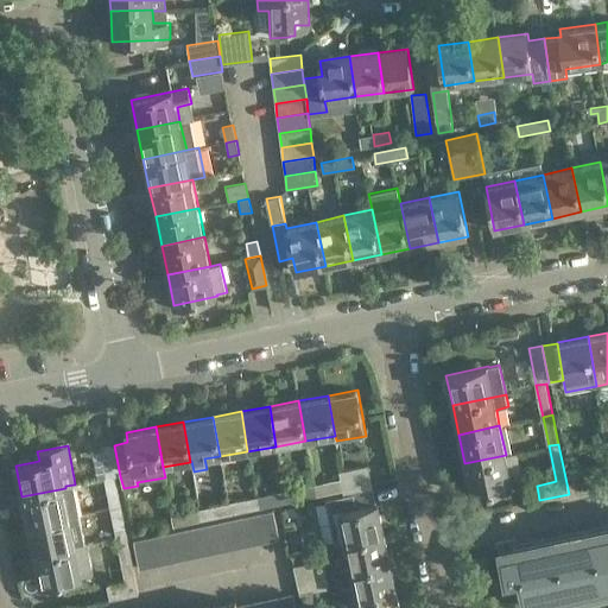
[(105,480),(115,477),(115,476),(120,476),(114,445),(92,450),(97,480),(105,479),(105,480)]
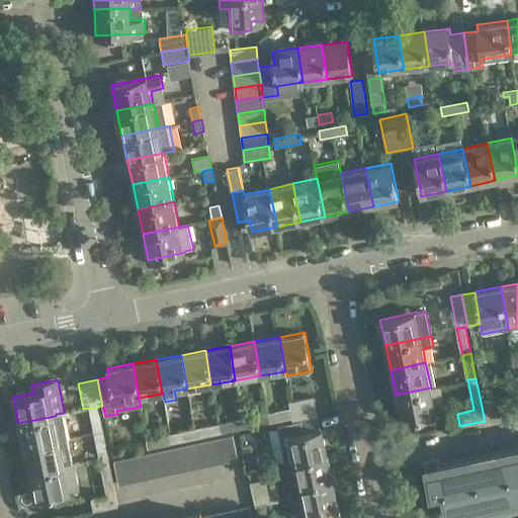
[(431,387),(396,395),(402,421),(445,411),(440,385),(431,387)]
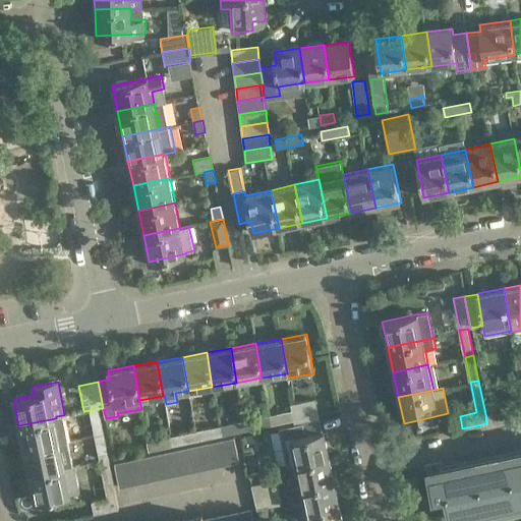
[(294,420),(319,414),(315,399),(290,404),(292,410),(294,420)]
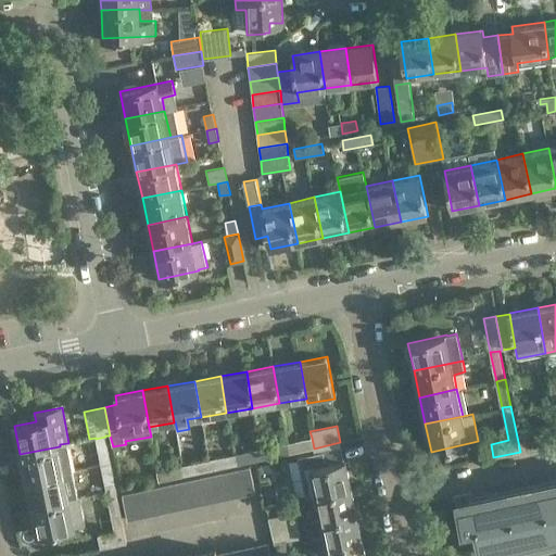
[(101,466),(111,464),(105,437),(96,439),(101,466)]
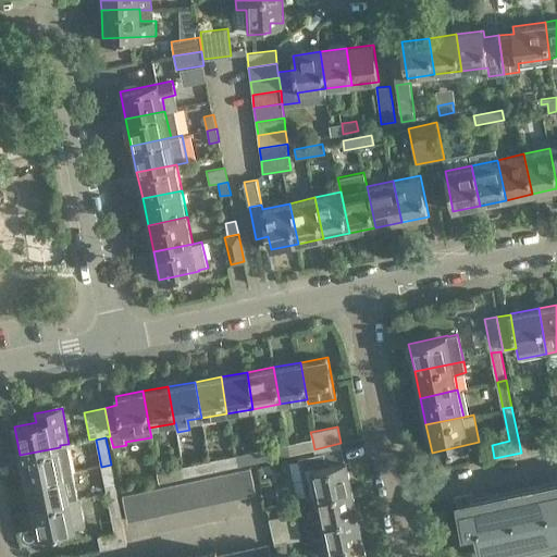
[(289,454),(314,449),(312,438),(287,444),(289,454)]
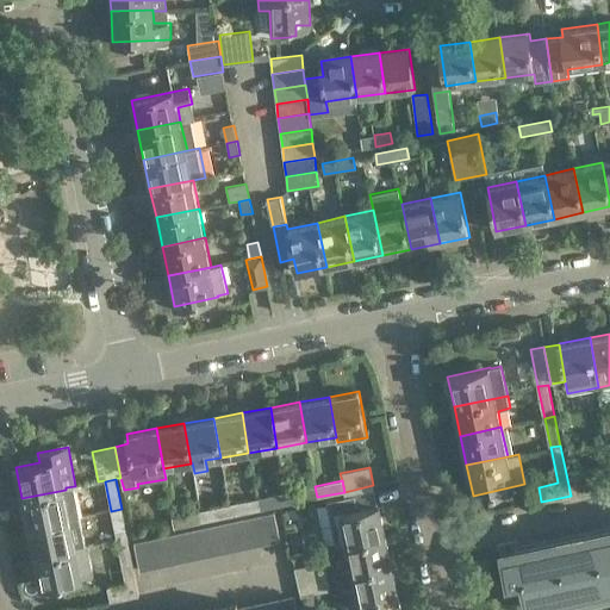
[(346,497),(374,491),(373,485),(344,492),(346,497)]
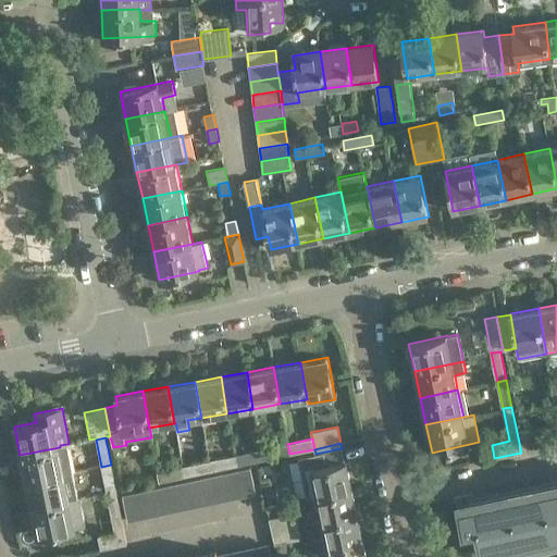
[(26,481),(65,473),(73,471),(67,444),(60,445),(60,447),(20,455),(26,481)]
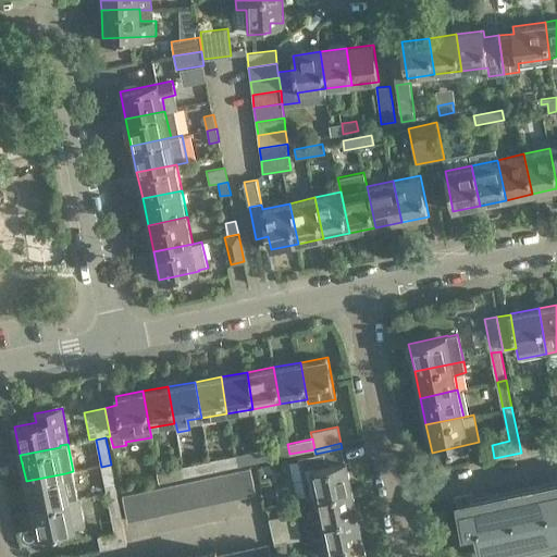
[(263,460),(289,454),(287,444),(261,449),(263,460)]
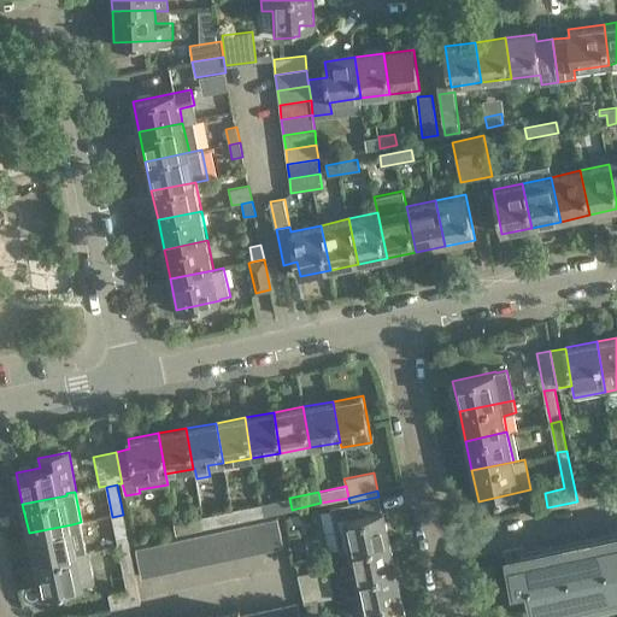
[(378,497),(350,503),(330,506),(340,551),(350,548),(391,540),(385,510),(382,511),(378,497)]
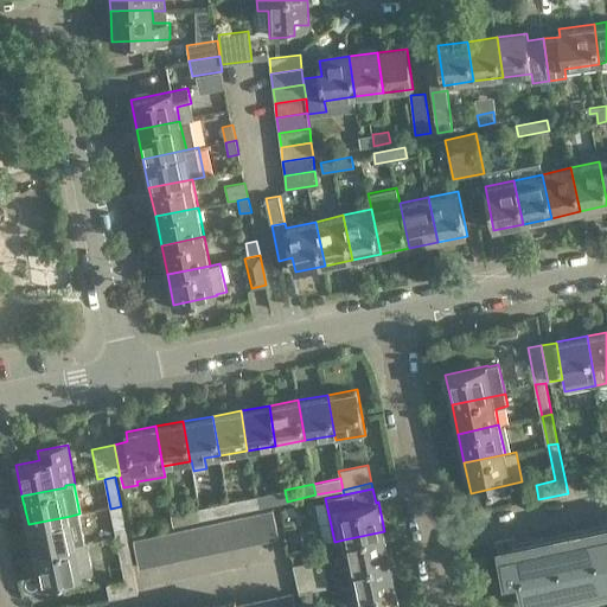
[(259,508),(287,502),(285,490),(256,496),(259,508)]
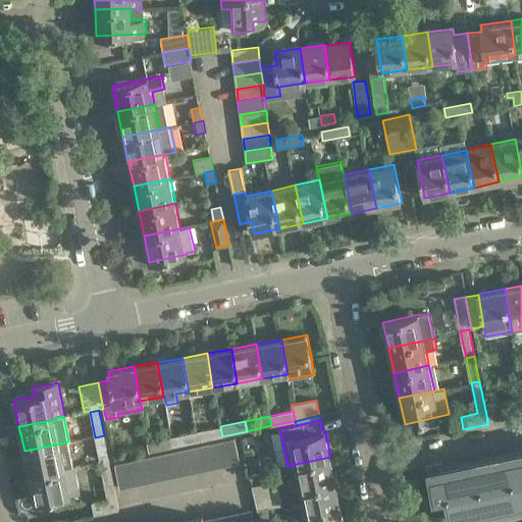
[(198,441),(222,436),(220,426),(196,431),(198,441)]
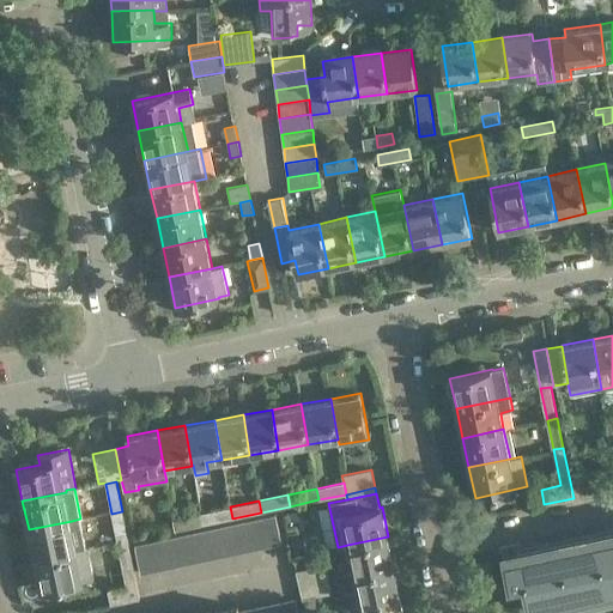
[(204,525),(232,519),(230,507),(201,513),(204,525)]
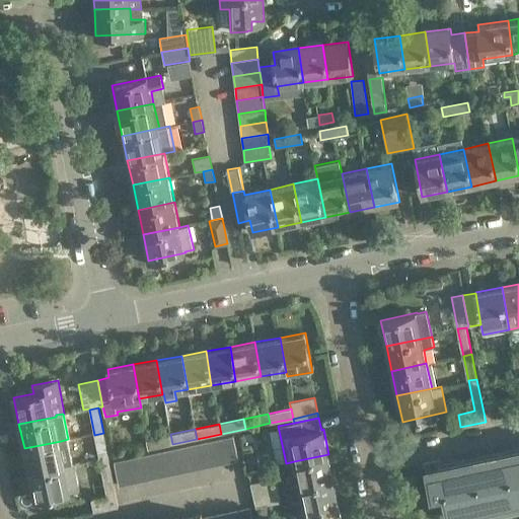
[(99,459),(108,458),(103,433),(94,435),(99,459)]
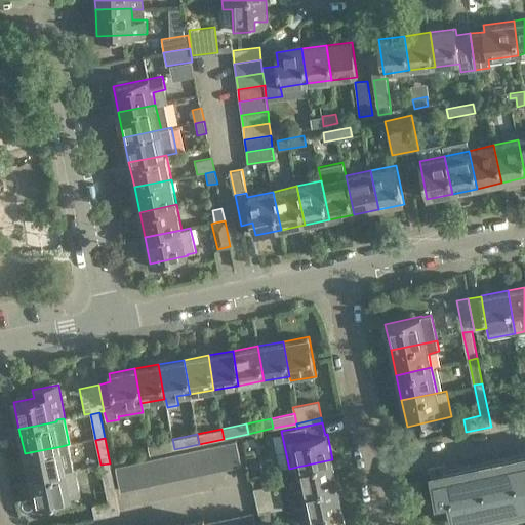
[(150,454),(174,449),(172,439),(148,444),(150,454)]
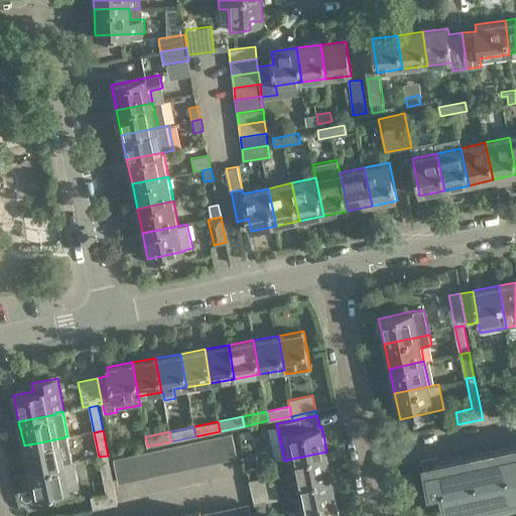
[(220,435),(226,460),(237,458),(232,432),(220,435)]
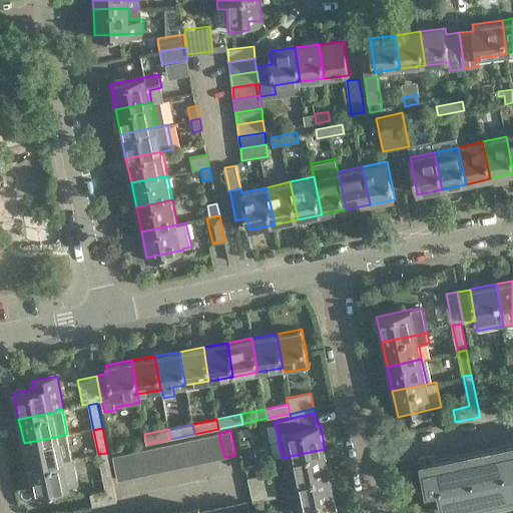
[(212,460),(224,457),(218,433),(207,435),(212,460)]
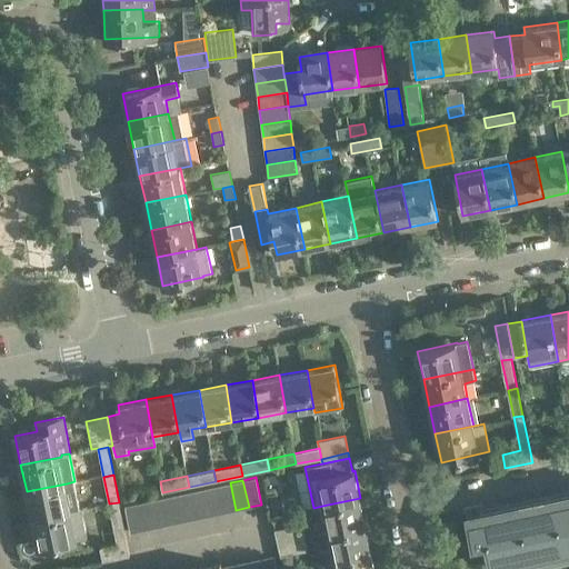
[(217,486),(222,513),(236,510),(230,482),(217,486)]
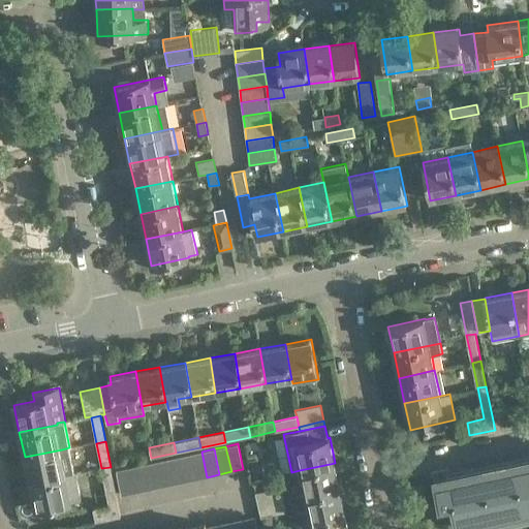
[(67,475),(62,449),(25,457),(30,481),(67,475)]
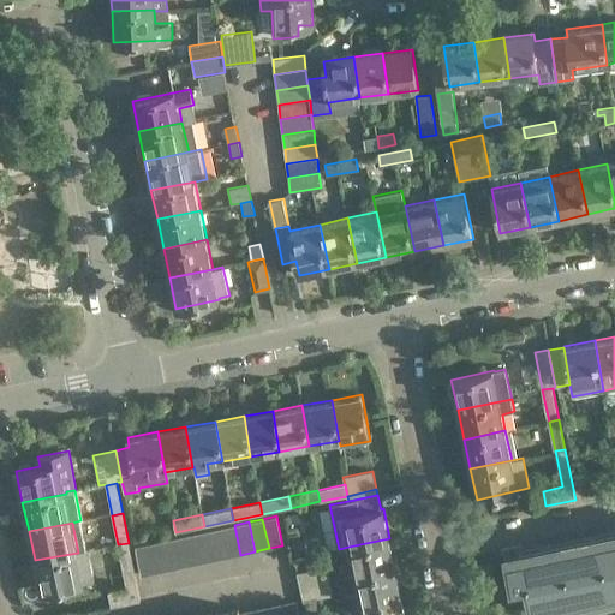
[(226,557),(240,555),(234,525),(220,527),(226,557)]
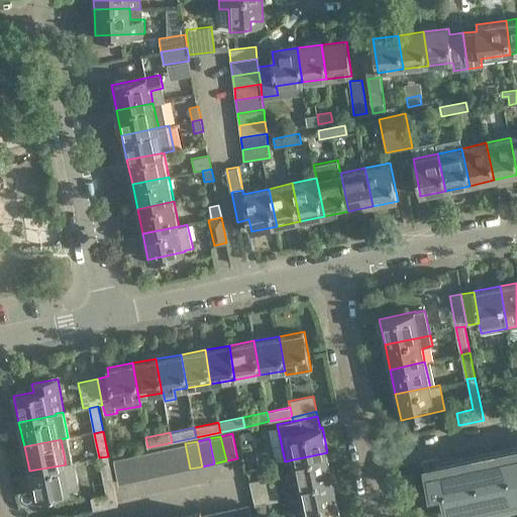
[(178,472),(190,469),(185,443),(173,446),(178,472)]
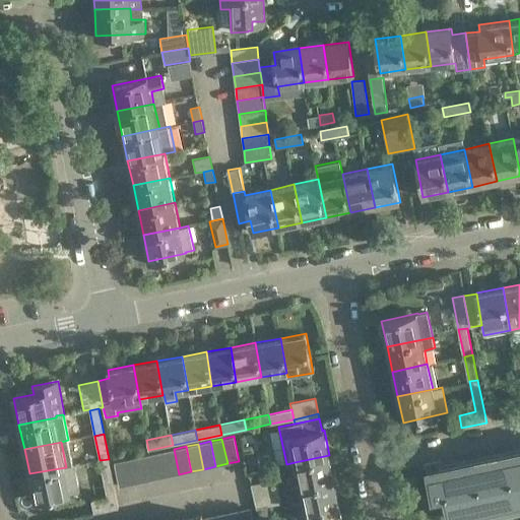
[(519,446),(428,466),(434,494),(445,492),(451,519),(452,519),(519,505),(519,446)]
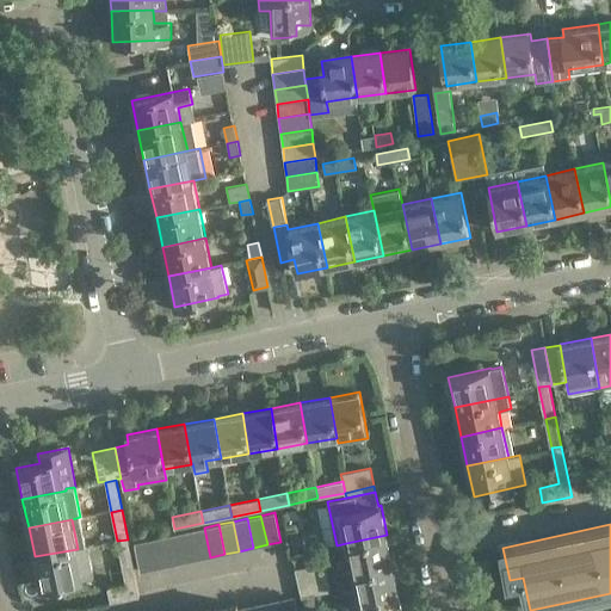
[(190,531),(197,560),(210,557),(204,528),(190,531)]
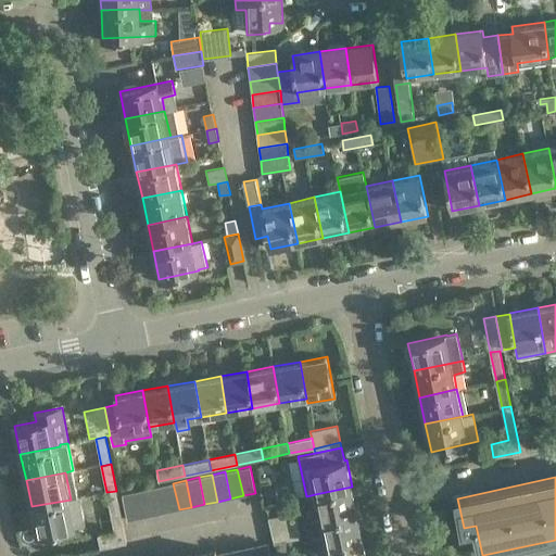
[(166,513),(179,509),(173,483),(161,485),(166,513)]
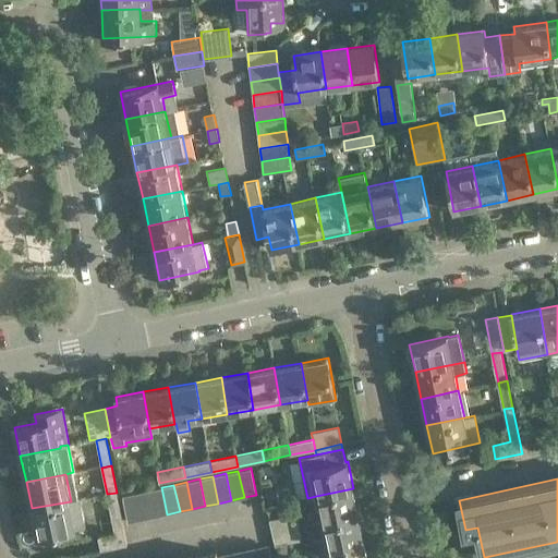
[(148,490),(154,517),(167,514),(161,487),(148,490)]
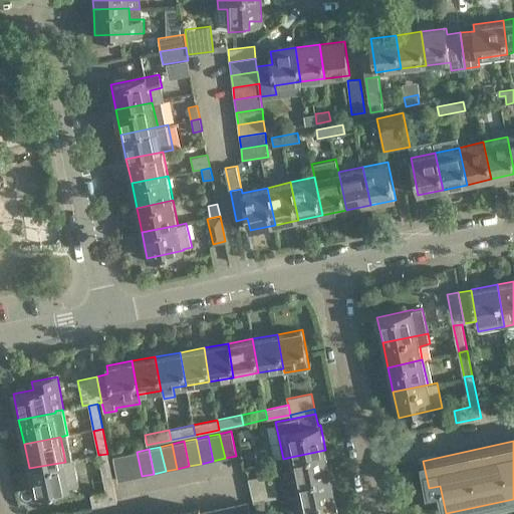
[(330,474),(325,450),(291,457),(296,481),(330,474)]
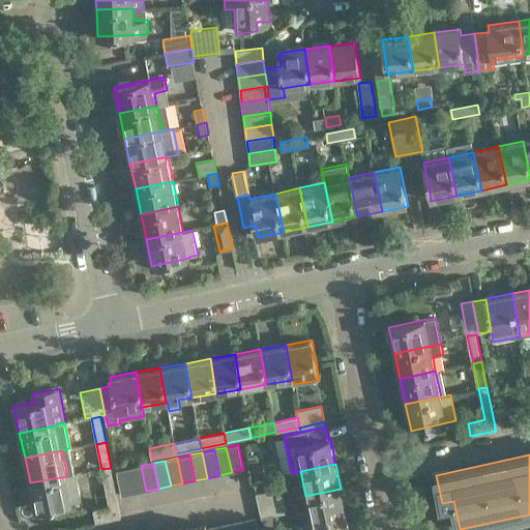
[(134,494),(146,491),(141,466),(128,468),(134,494)]
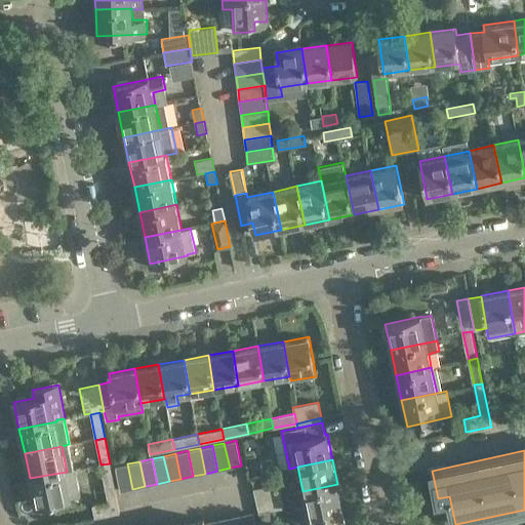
[(110,463),(101,465),(108,501),(91,505),(95,518),(120,513),(110,463)]
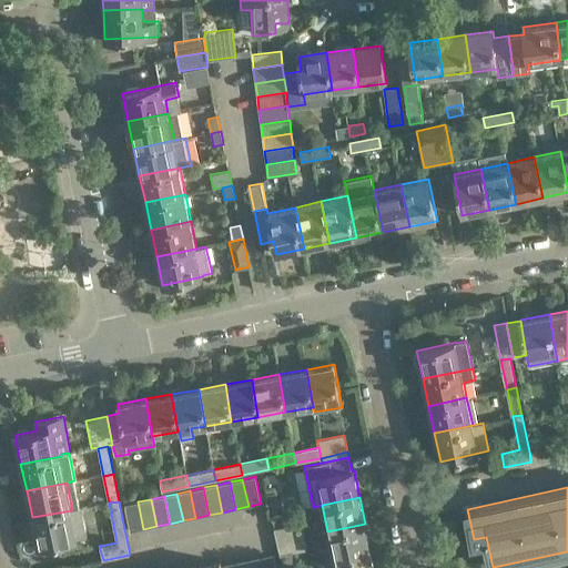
[(131,531),(143,529),(138,501),(124,505),(131,531)]
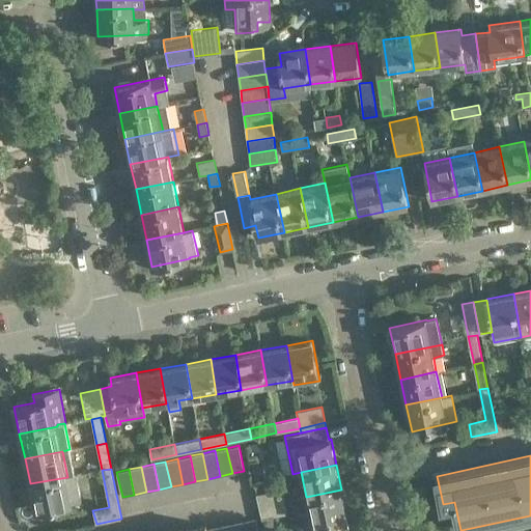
[(67,477),(30,483),(35,510),(81,501),(76,474),(67,477)]
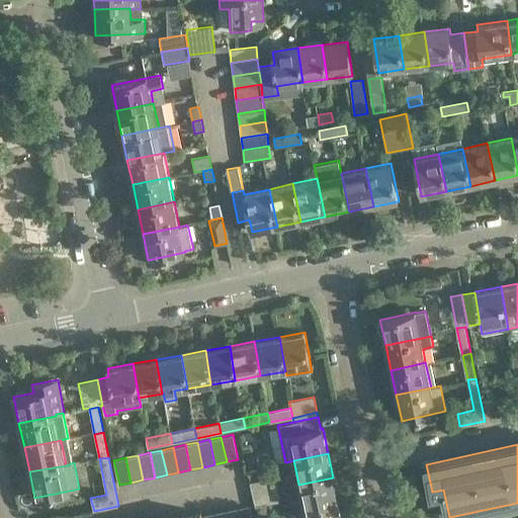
[(275,477),(250,482),(253,495),(277,490),(275,477)]
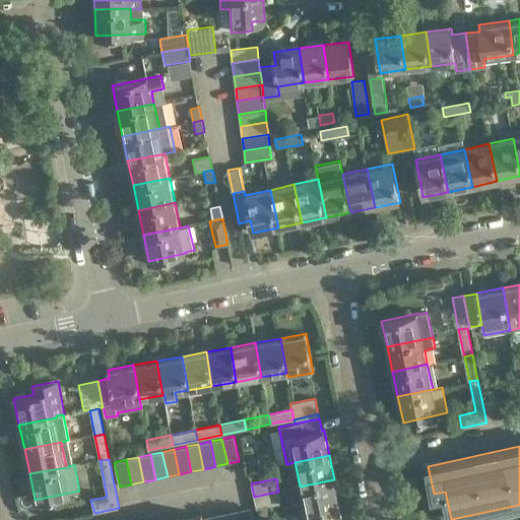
[(334,479),(300,486),(305,511),(339,504),(334,479)]
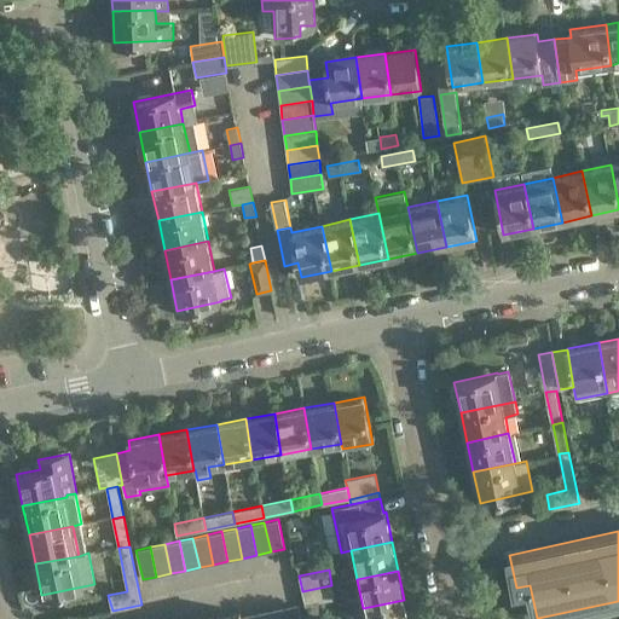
[(331,585),(302,591),(305,605),(335,599),(331,584),(331,585)]
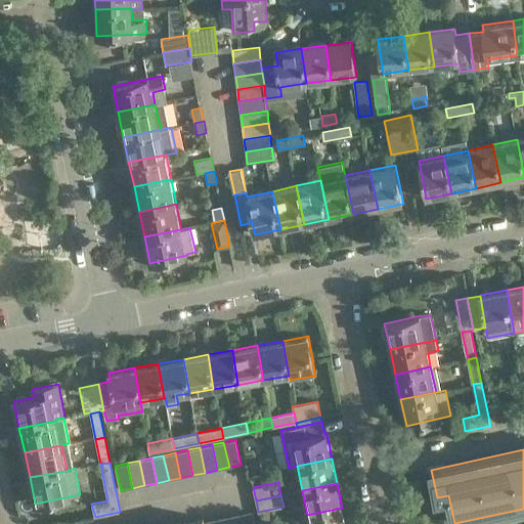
[(345,523),(342,508),(307,515),(309,523),(345,523)]
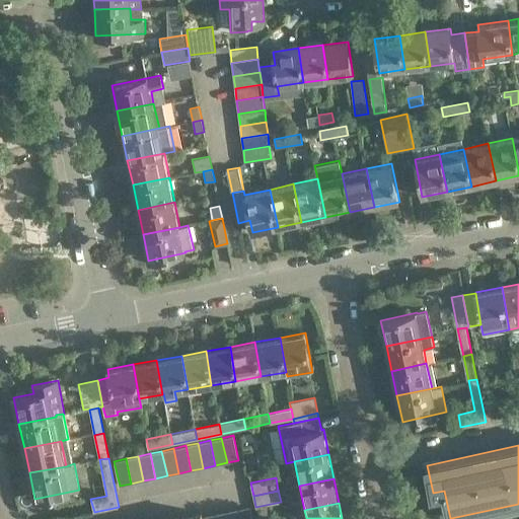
[(238,511),(239,518),(252,518),(250,509),(238,511)]
